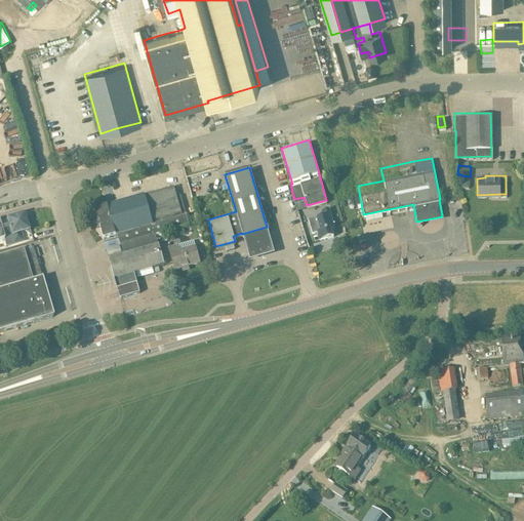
[(98,223),(102,236),(116,232),(119,242),(143,235),(144,234),(150,233),(154,232),(188,222),(180,192),(175,193),(173,184),(144,192),(107,203),(107,202),(93,205),(97,219),(99,218),(99,223),(98,223)]
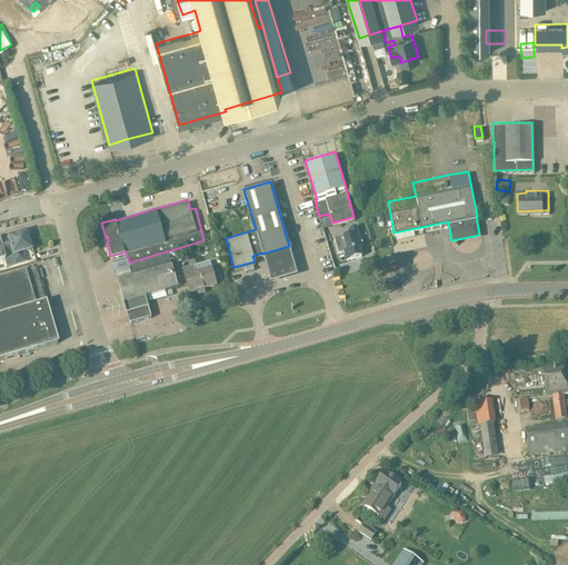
[(342,231),(332,235),(338,250),(344,248),(346,258),(360,254),(358,246),(361,245),(356,224),(348,226),(349,231),(342,234),(342,231)]
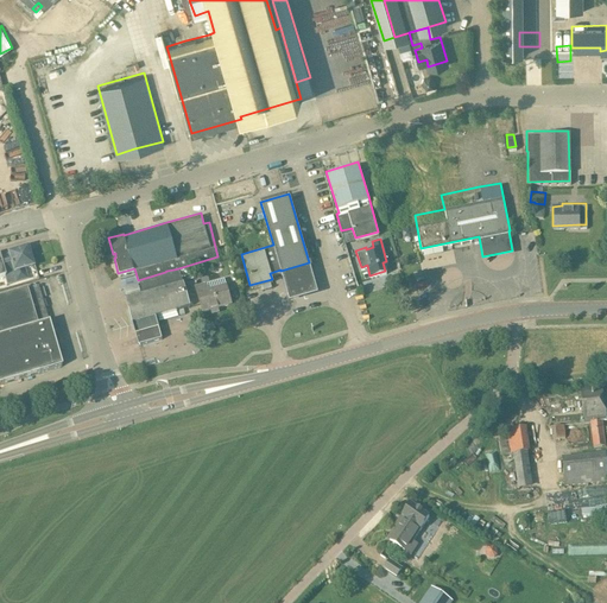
[(0,273),(4,272),(4,268),(12,266),(12,268),(31,262),(25,243),(7,249),(7,251),(0,253),(0,273)]
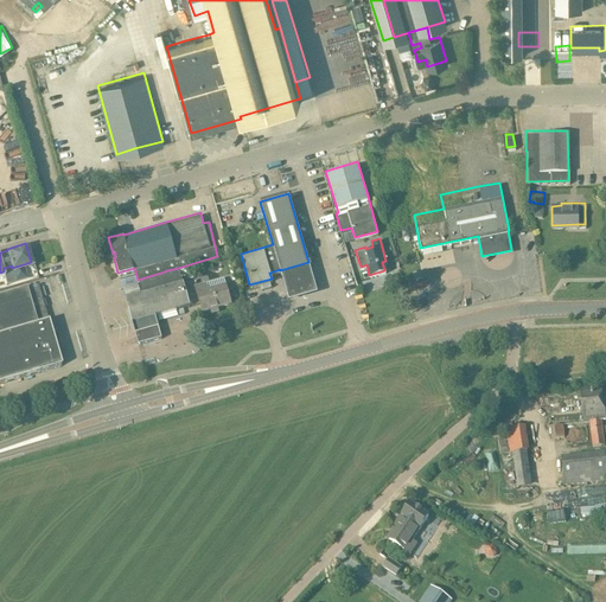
[(308,262),(280,270),(288,299),(317,290),(308,262)]
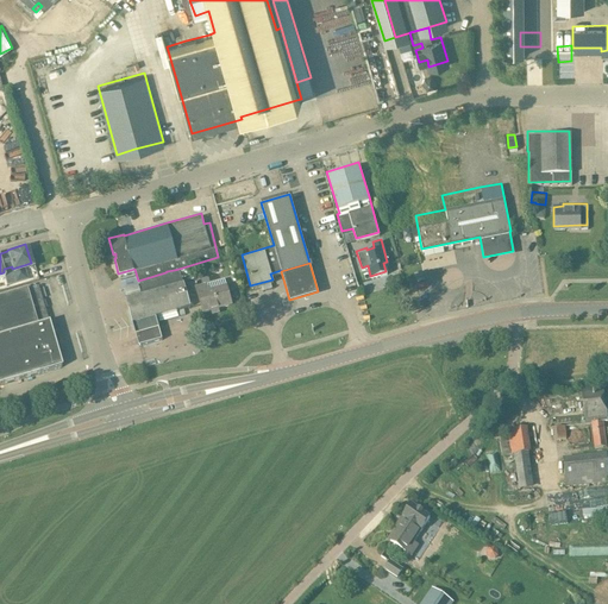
[(135,331),(138,341),(161,335),(155,313),(189,303),(182,280),(181,280),(179,269),(174,270),(167,271),(165,272),(138,281),(142,291),(125,296),(131,320),(131,319),(135,331)]
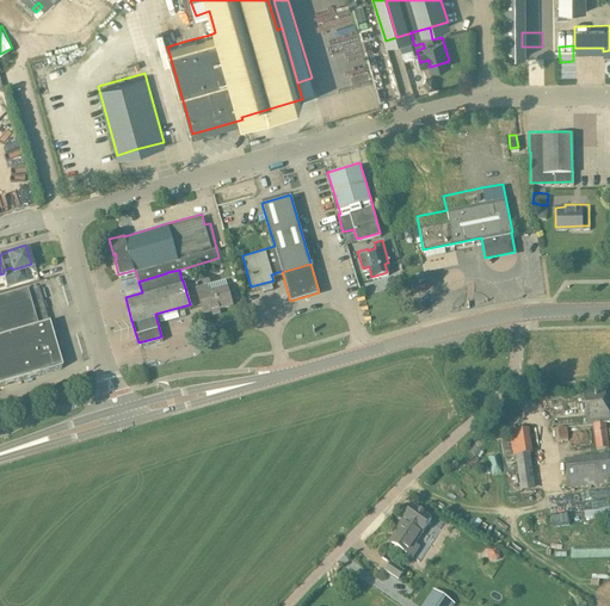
[(208,282),(196,284),(202,310),(230,302),(226,284),(209,288),(208,282)]
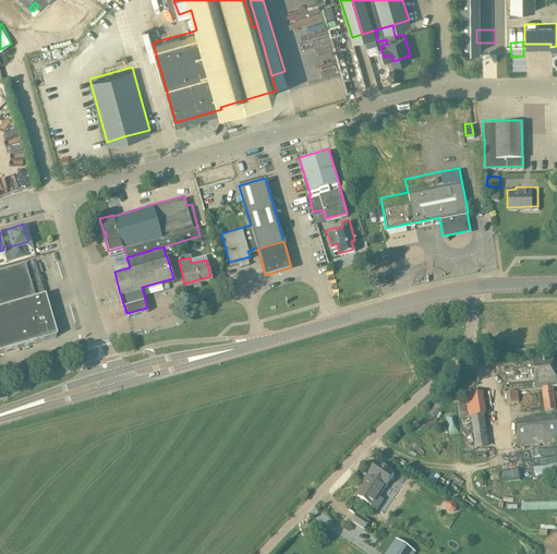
[(34,259),(0,268),(0,305),(44,292),(34,259)]
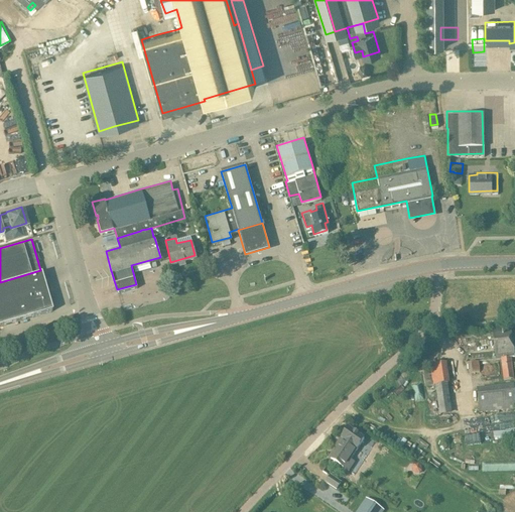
[(40,270),(0,282),(0,323),(51,307),(46,290),(41,273),(40,270)]
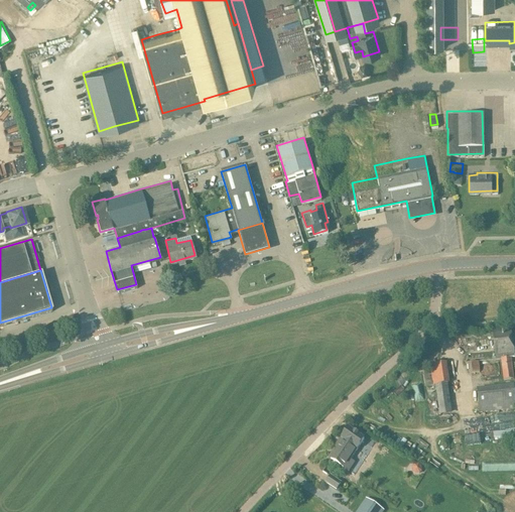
[(496,327),(492,327),(495,356),(499,355),(500,355),(503,376),(513,375),(510,354),(514,353),(510,326),(496,327)]
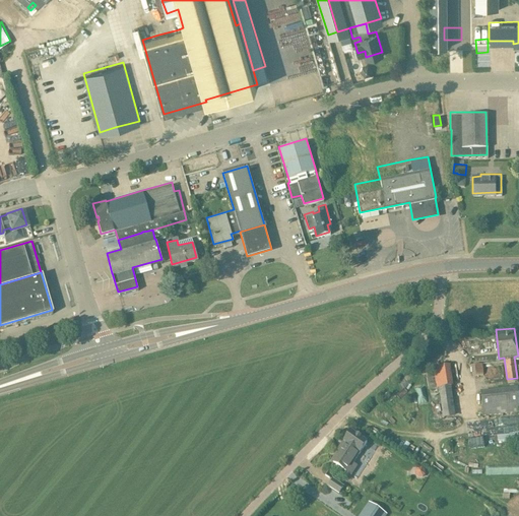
[(481,361),(473,362),(474,372),(482,371),(481,361)]
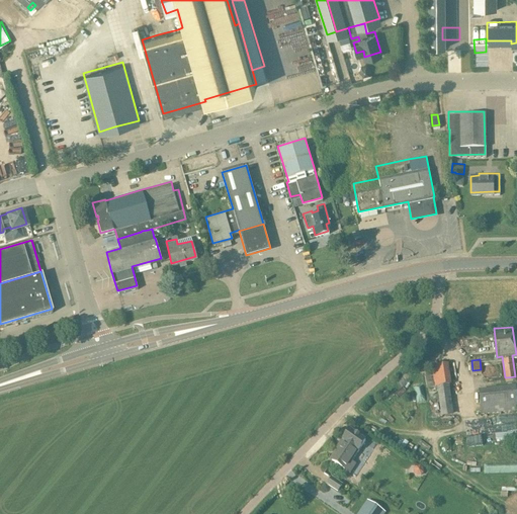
[(432,370),(425,371),(426,384),(436,382),(441,413),(452,412),(448,381),(445,361),(431,363),(432,370)]
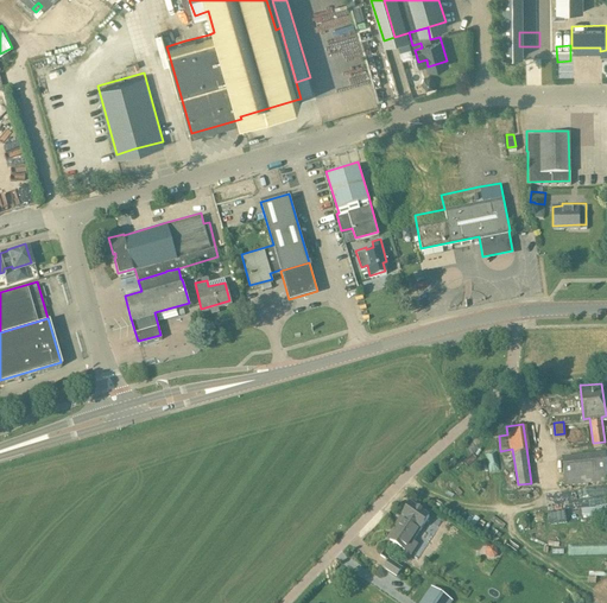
[(606,473),(605,449),(561,454),(563,483),(606,477),(606,473)]
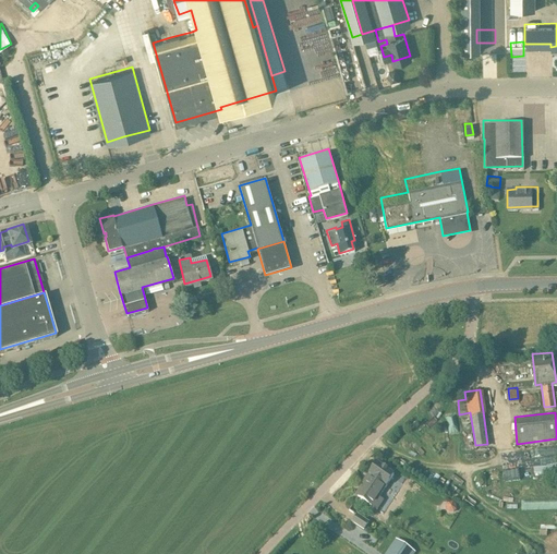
[(382,493),(379,491),(386,483),(385,482),(392,470),(376,459),(367,471),(367,470),(361,479),(363,480),(355,492),(376,505),(382,496),(380,495),(382,493)]
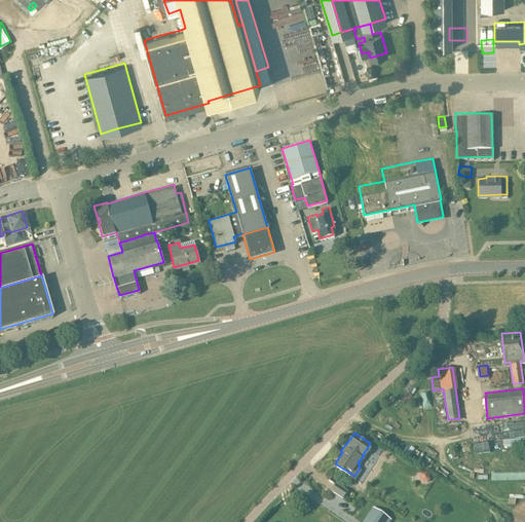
[(524,436),(503,438),(503,443),(516,442),(517,447),(524,446),(524,436)]
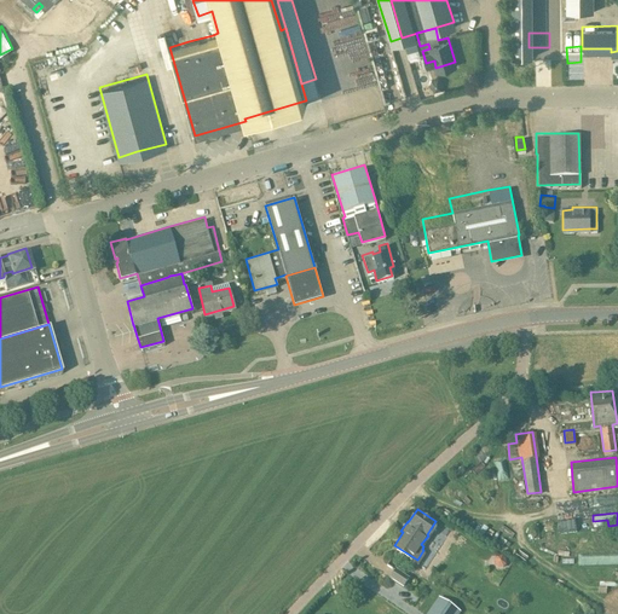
[(496,552),(494,556),(494,561),(497,565),(502,565),(506,561),(504,556),(502,552),(496,552)]
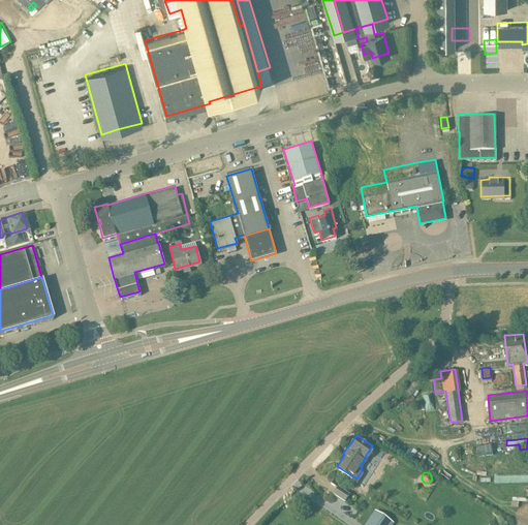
[(527,491),(527,482),(490,481),(490,490),(527,491)]
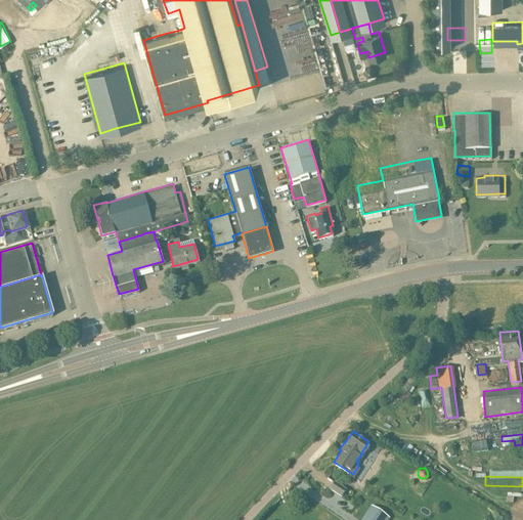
[(335,478),(330,486),(341,494),(346,486),(335,478)]
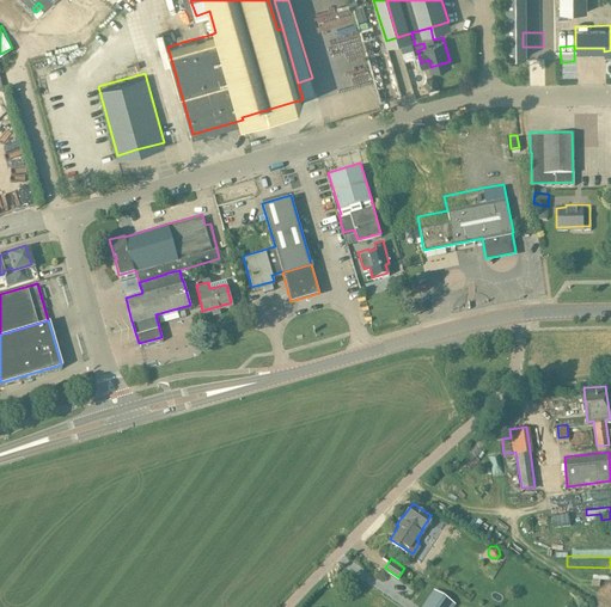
[(419,606),(448,606),(453,600),(433,587),(419,606)]
